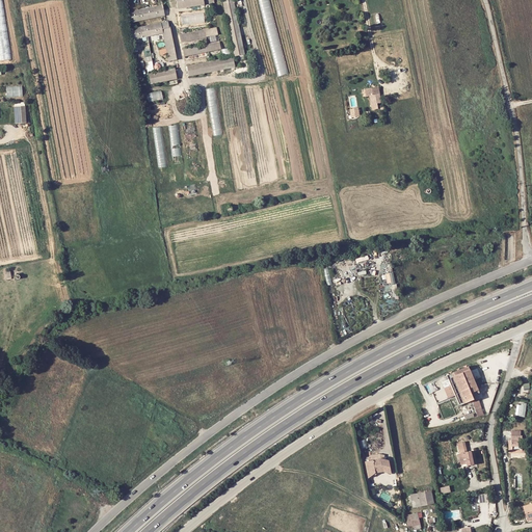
[(2,0),(0,0),(0,49),(1,59),(11,58),(2,0)]
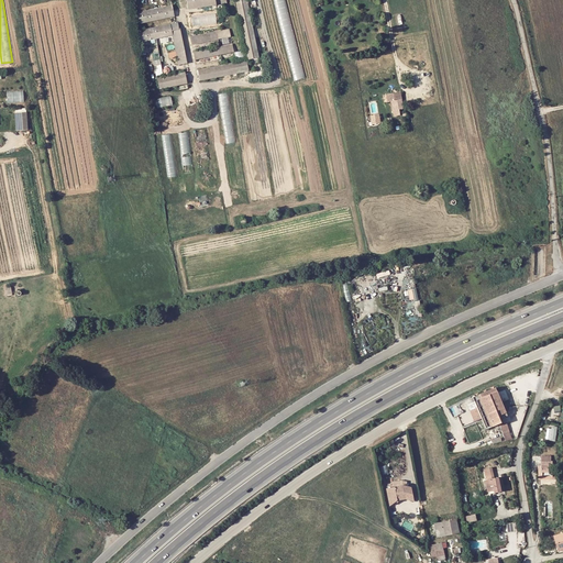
[(258,57),(246,0),(235,0),(249,59),(258,57)]
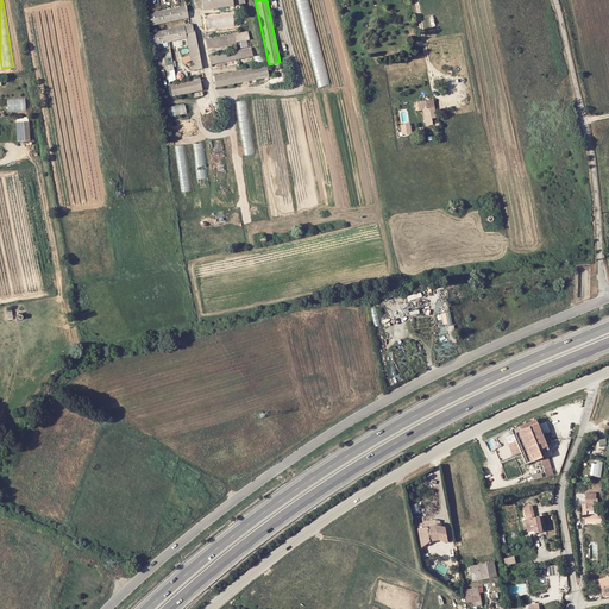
[(309,0),(296,0),(319,88),(332,85),(309,0)]
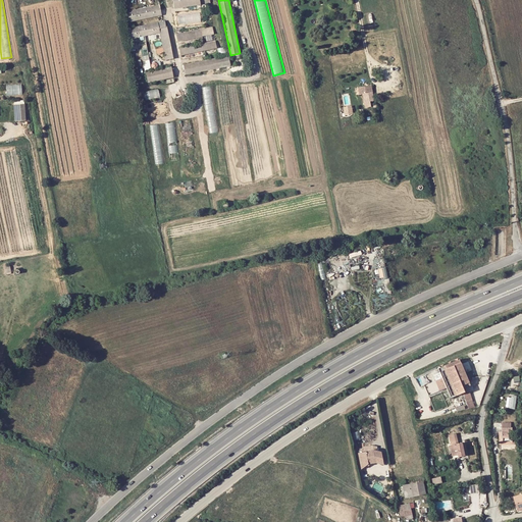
[(162,14),(160,4),(124,11),(126,21),(162,14)]
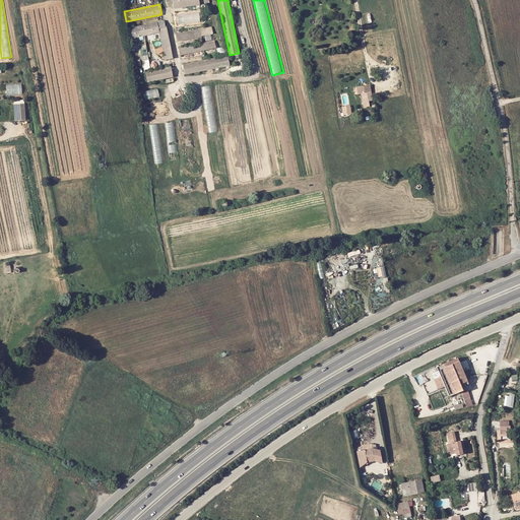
[(201,9),(201,8),(176,12),(177,18),(174,18),(175,21),(188,19),(188,20),(203,17),(202,13),(208,12),(207,8),(201,9)]
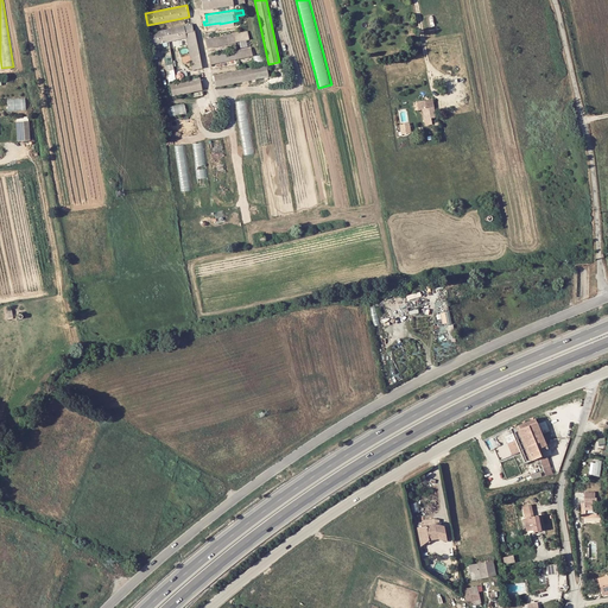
[(194,31),(191,24),(149,33),(151,45),(187,38),(194,70),(202,68),(194,31)]
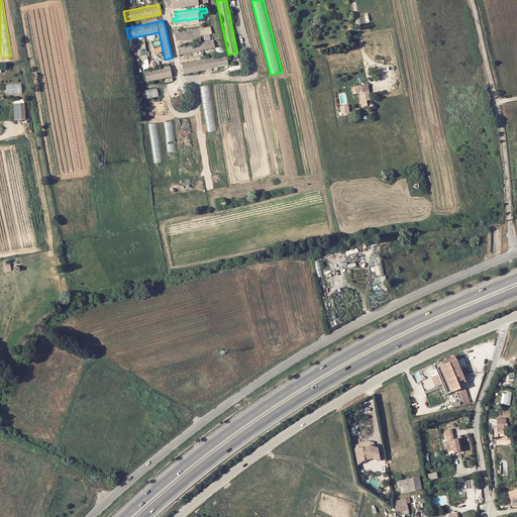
[(212,33),(210,26),(175,33),(177,40),(212,33)]
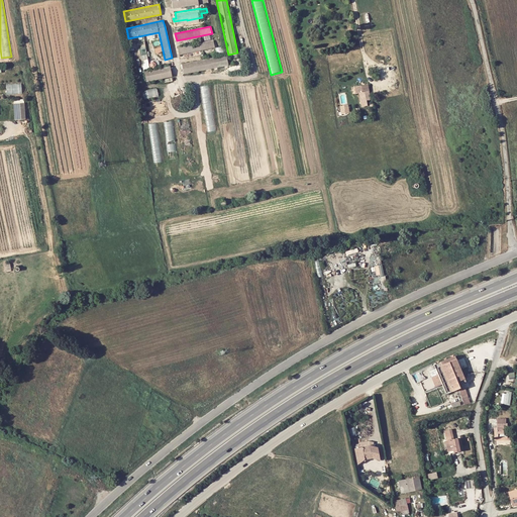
[(215,47),(213,40),(178,47),(179,55),(215,47)]
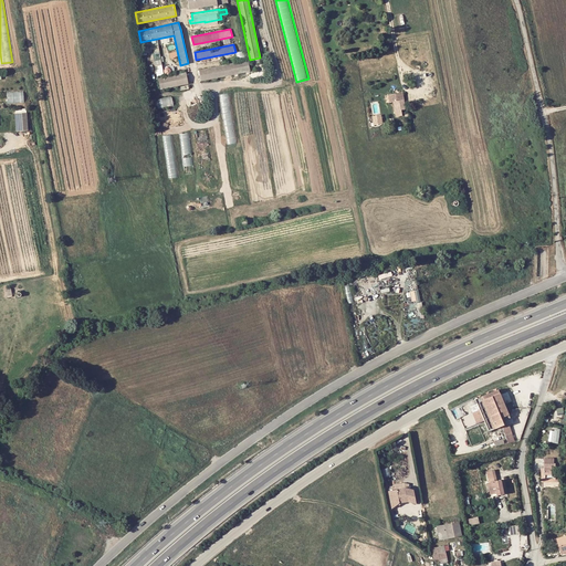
[(251,71),(249,60),(199,70),(201,81),(251,71)]
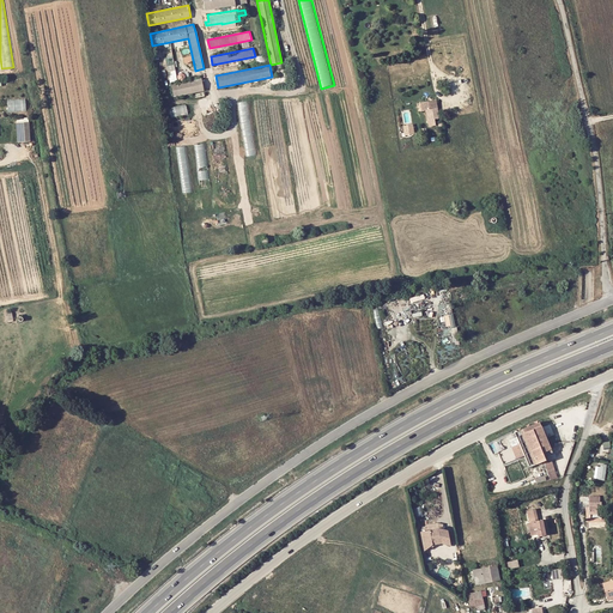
[(204,91),(201,78),(171,84),(174,97),(204,91)]
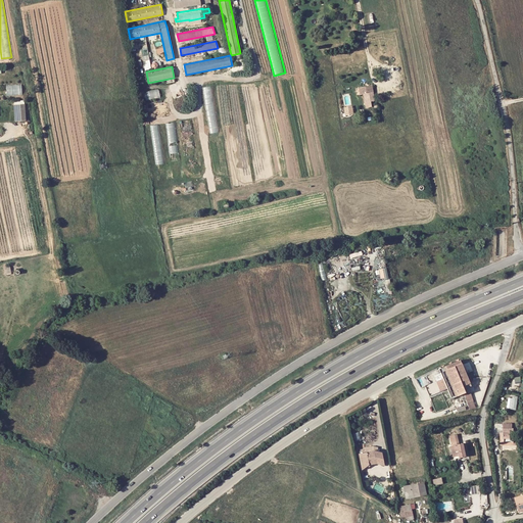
[(22,94),(21,84),(6,85),(6,95),(22,94)]
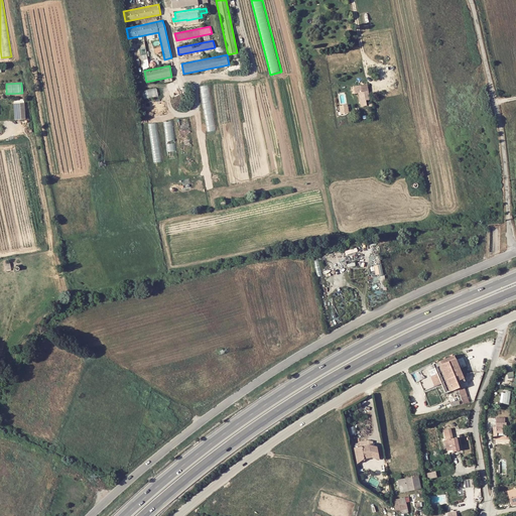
[(209,85),(200,87),(208,132),(217,130),(209,85)]
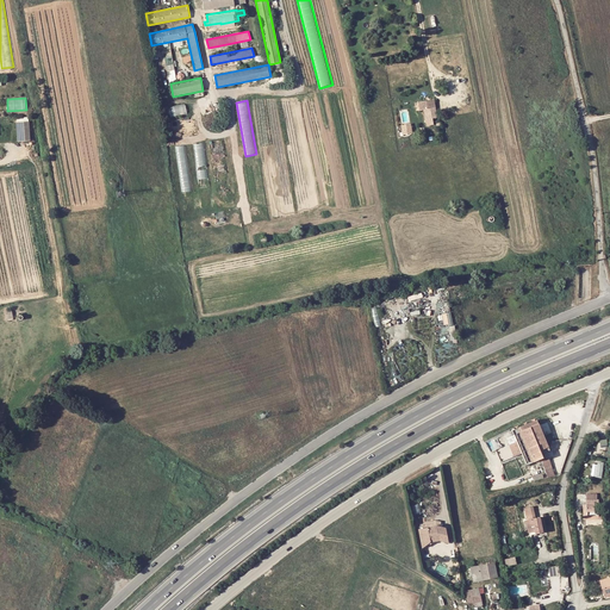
[(186,104),(168,107),(170,117),(187,113),(186,104)]
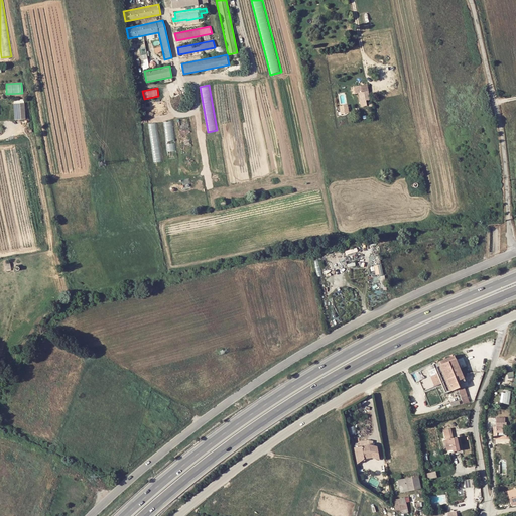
[(365,99),(368,98),(369,97),(368,92),(360,93),(362,101),(366,100),(365,99)]
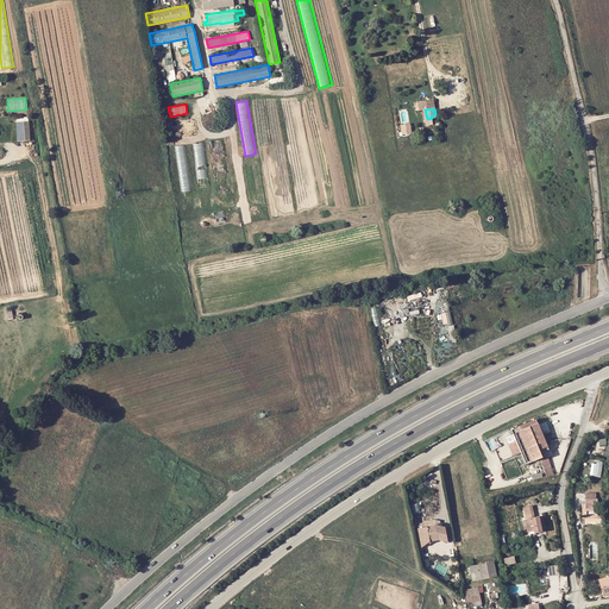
[(16,121),(17,142),(30,140),(29,120),(16,121)]
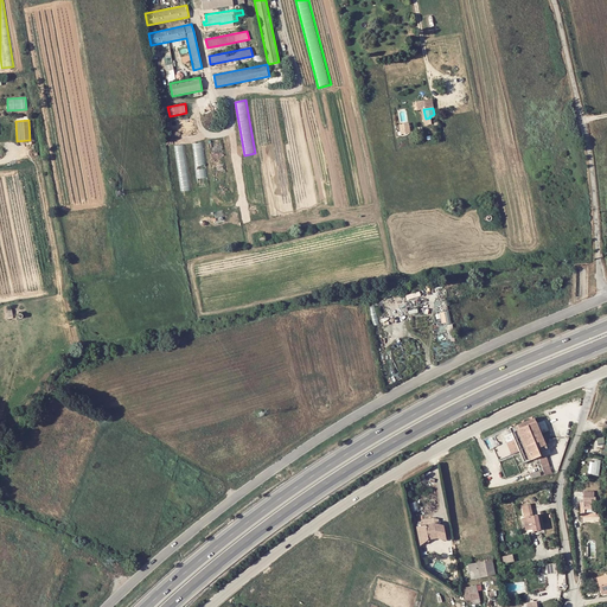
[(400,134),(410,133),(409,122),(400,123),(400,134)]
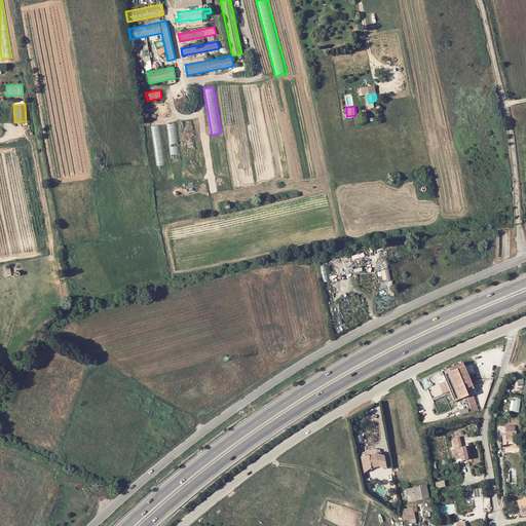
[(177,123),(167,124),(172,162),(181,161),(177,123)]
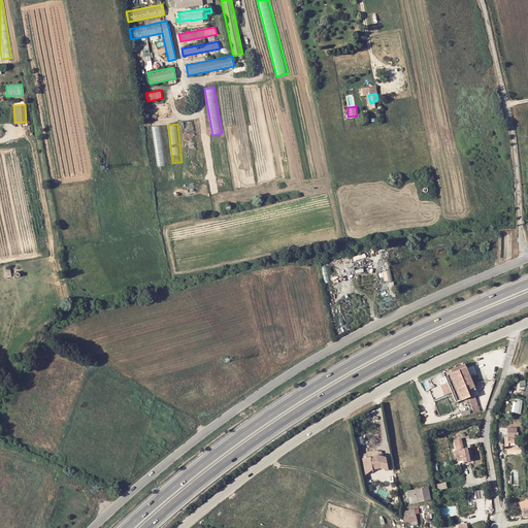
[(161,125),(152,127),(157,167),(167,165),(161,125)]
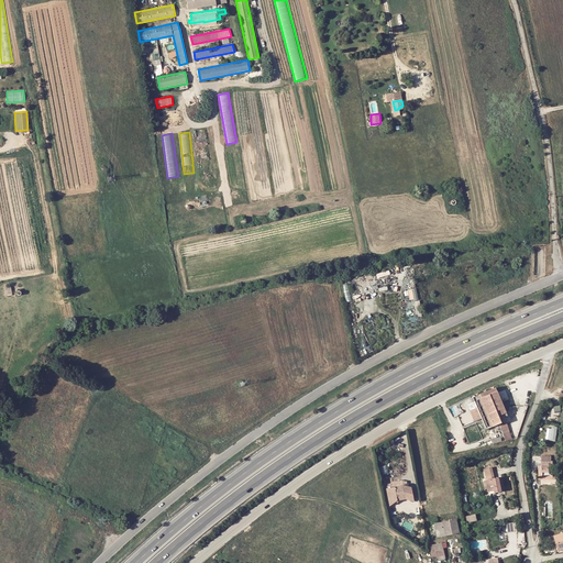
[(408,288),(409,300),(418,299),(416,287),(408,288)]
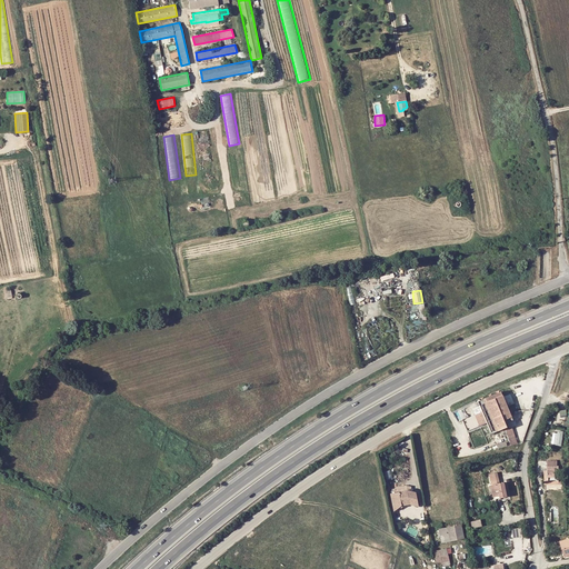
[(480,405),(503,396),(502,391),(479,401),(480,405)]
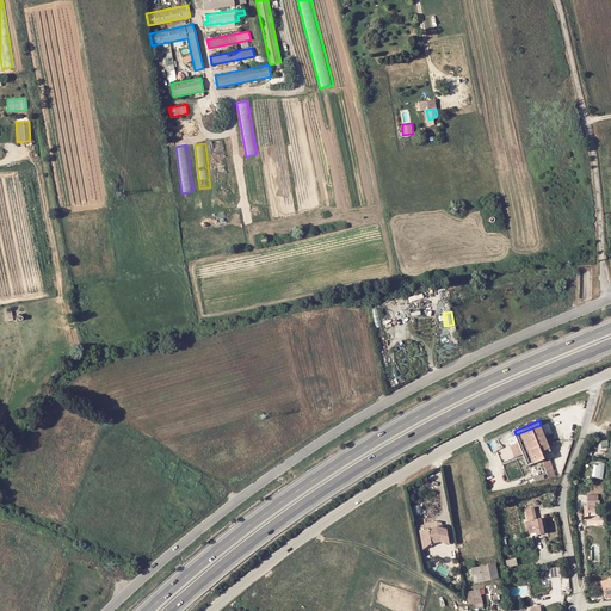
[(545,458),(542,451),(541,448),(544,446),(545,449),(550,448),(541,425),(516,434),(529,466),(545,458)]
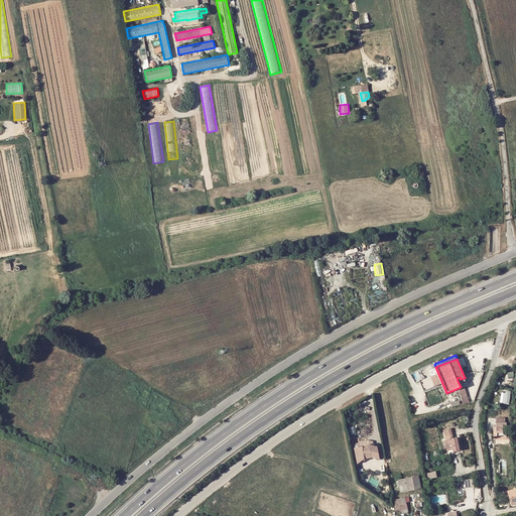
[(469,402),(466,387),(459,388),(462,403),(469,402)]
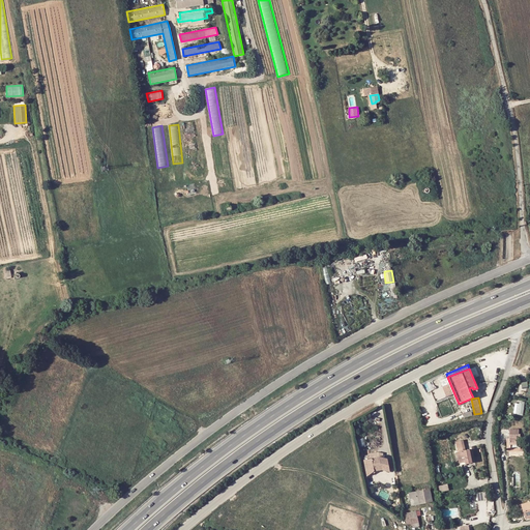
[(520,429),(509,430),(510,444),(521,444),(520,429)]
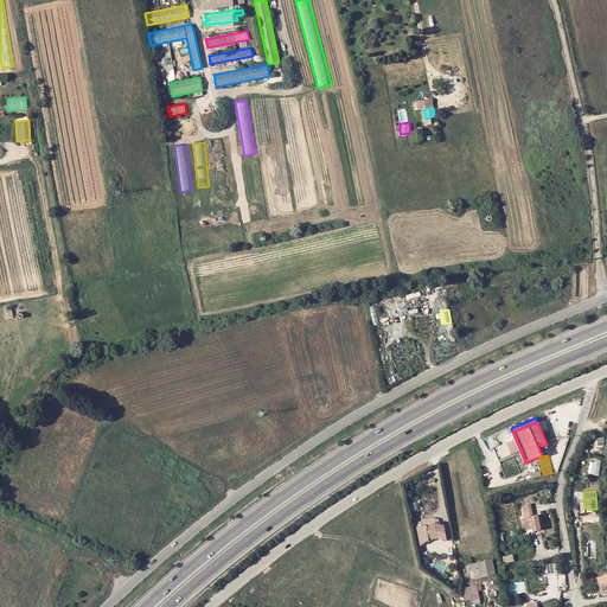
[(416,502),(409,504),(411,511),(419,509),(416,502)]
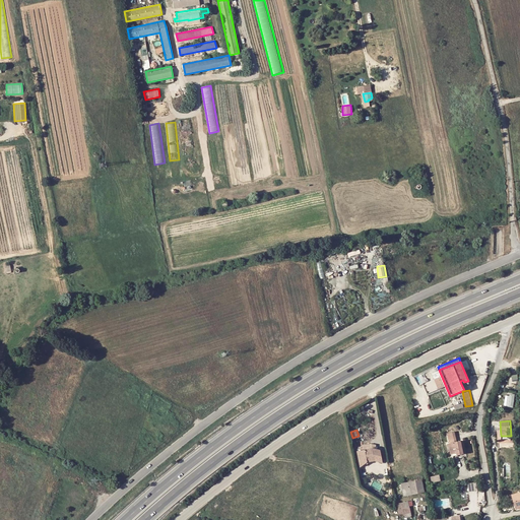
[(457,441),(455,431),(447,433),(452,454),(456,453),(457,455),(463,453),(461,440),(457,441)]
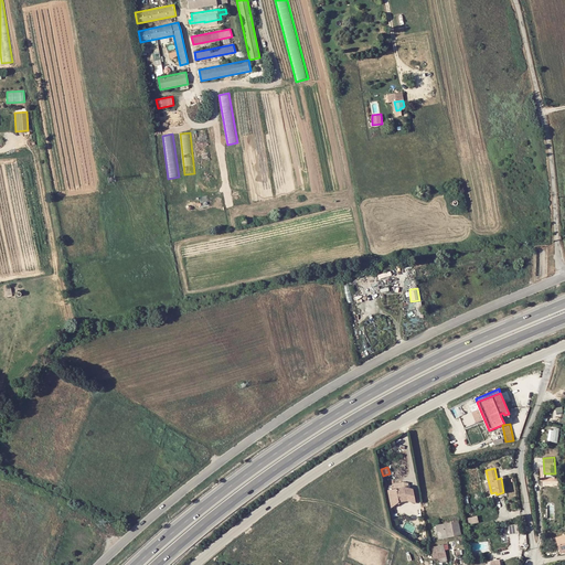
[(411,484),(385,489),(387,504),(413,500),(411,484)]
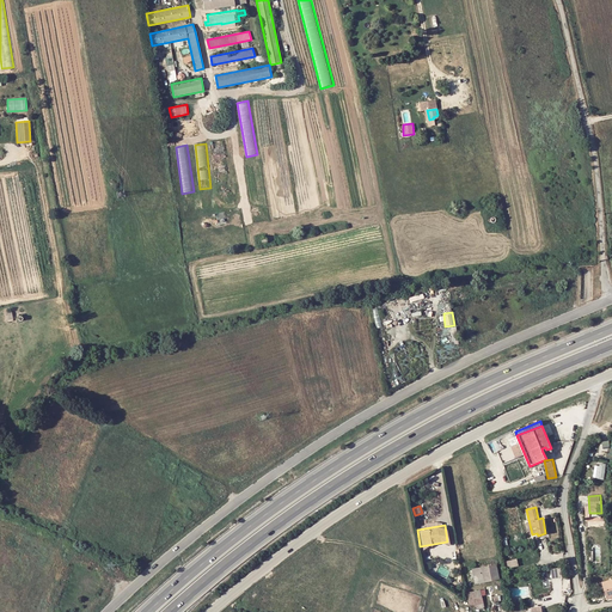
[(499,579),(496,564),(472,569),(475,583),(499,579)]
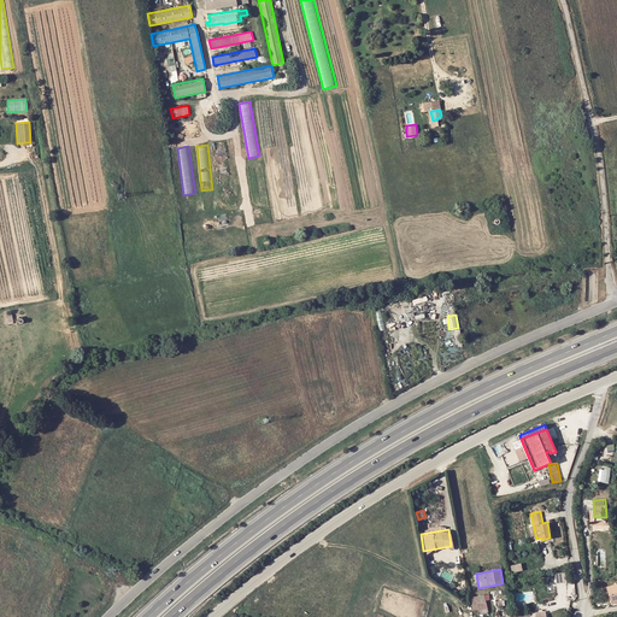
[(558,585),(568,582),(565,573),(556,575),(558,585)]
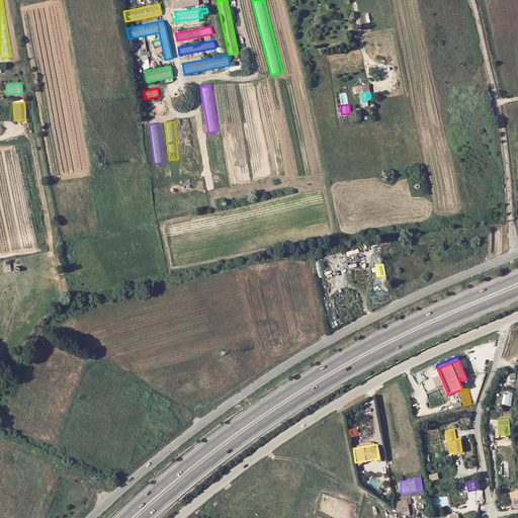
[(461,497),(466,496),(463,483),(458,485),(461,497)]
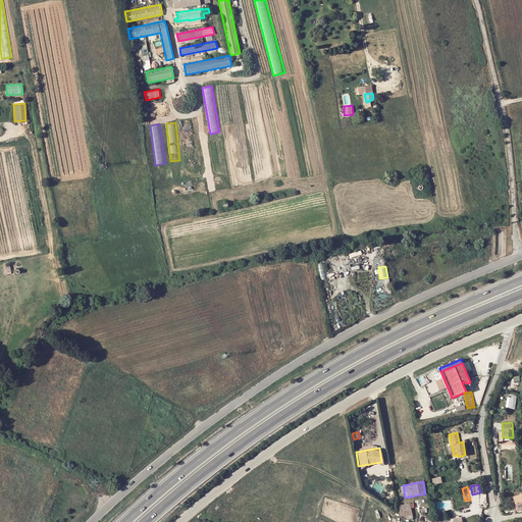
[(412,510),(410,503),(399,506),(401,512),(412,510)]
